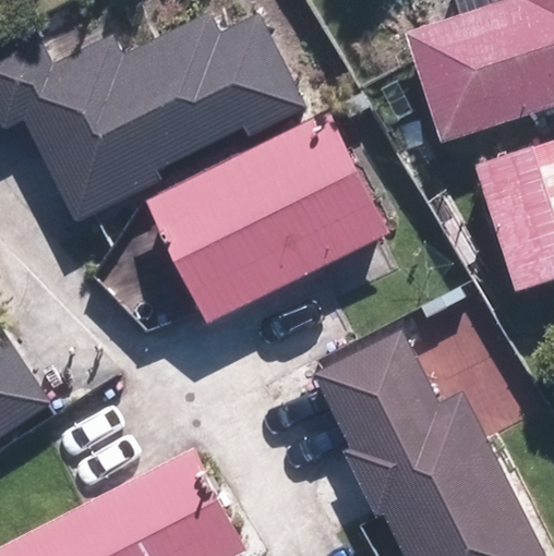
[(436,137),(553,98),(553,0),(478,0),(401,25),(436,137)]
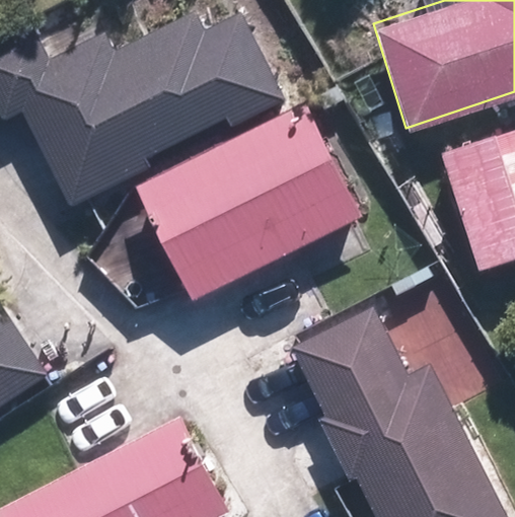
[(24,109),(68,196),(281,88),(242,10),(206,28),(196,9),(117,49),(107,29),(52,58),(37,27),(0,46),(0,106),(6,120),(24,109)]
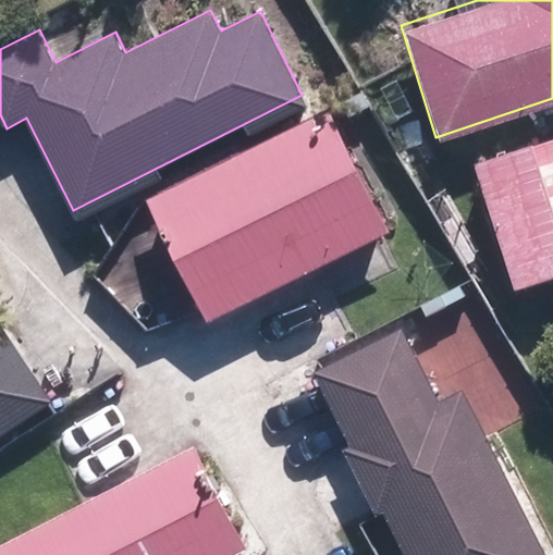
[(205,322),(390,231),(330,109),(145,200),(205,322)]
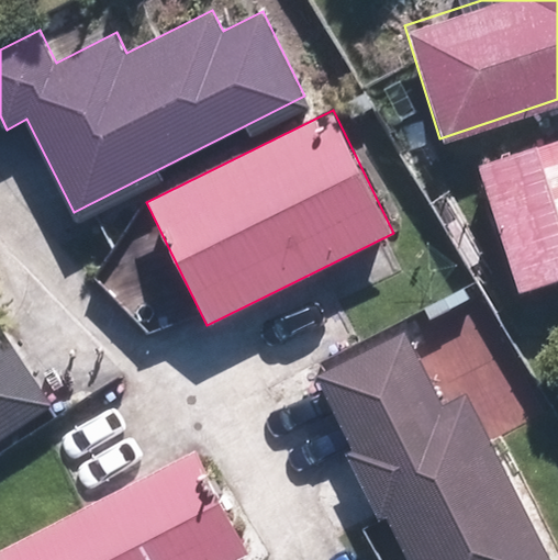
[(557,272),(557,138),(557,137),(475,164),(513,288),(557,272)]
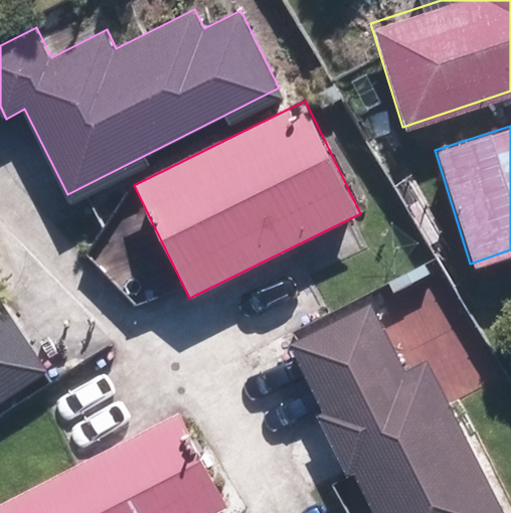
[(0,403),(48,373),(0,298),(0,403)]
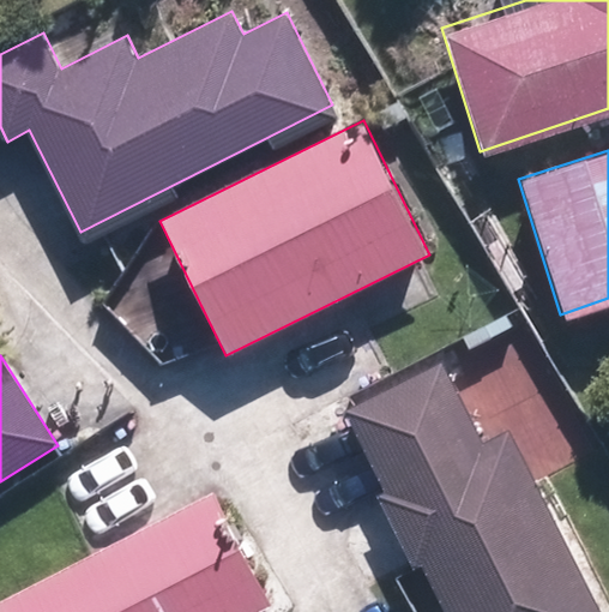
[(596,611),(600,611),(507,427),(481,439),(442,363),(345,413),(384,489),(375,493),(412,569),(422,564),(446,611),(596,611)]
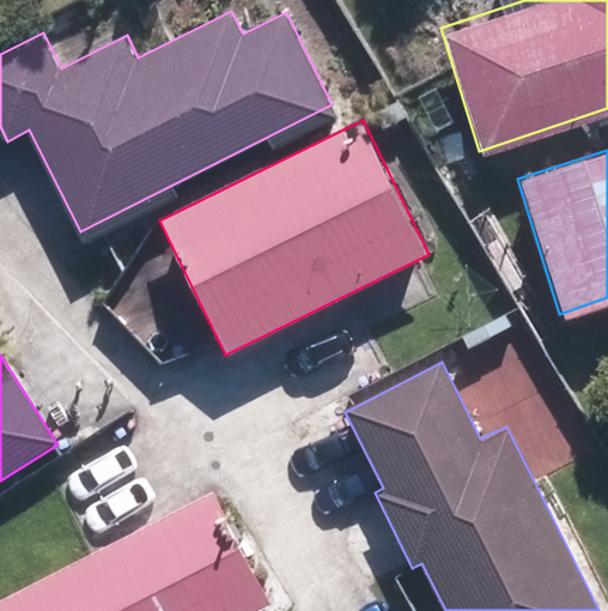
[(0,610),(265,610),(271,609),(212,492),(0,599),(0,610)]
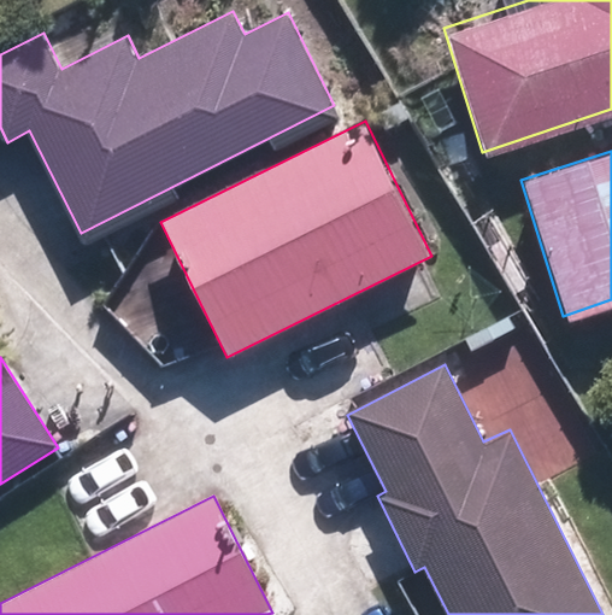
All buildings are outlined.
